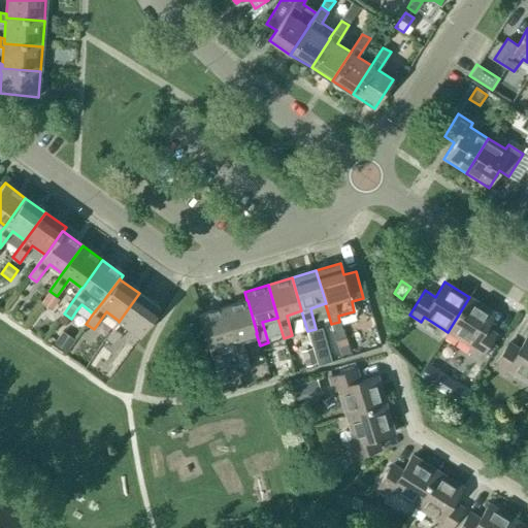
[(51,309),(58,299),(47,292),(40,302),(51,309)]
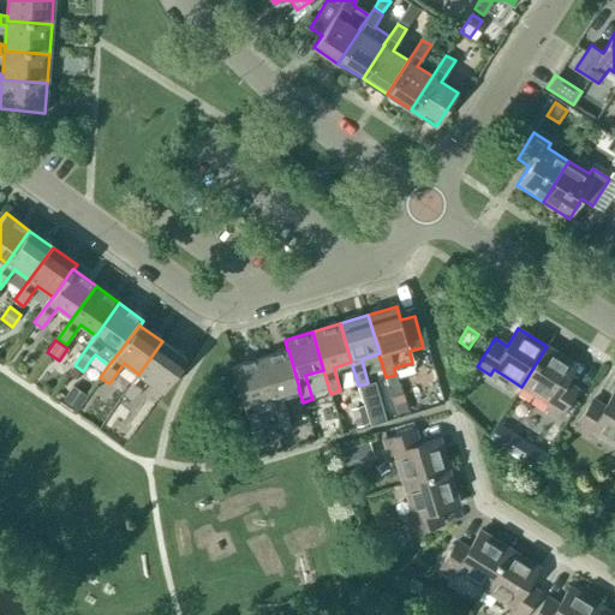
[(138,375),(138,374),(124,394),(132,400),(147,380),(162,392),(186,359),(162,341),(138,375)]
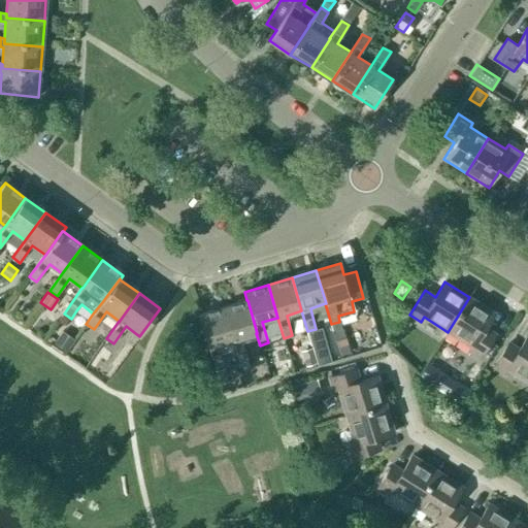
[(469,297),(448,332),(471,347),(468,352),(480,359),(495,334),(485,328),(494,312),(469,297)]
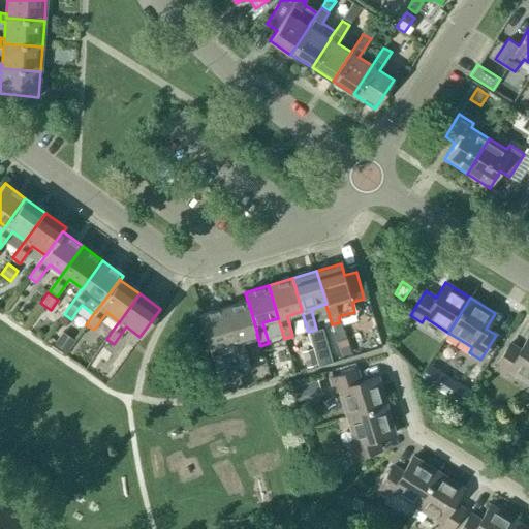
[(242,338),(256,334),(257,334),(248,301),(247,301),(223,308),(234,341),(232,341),(242,372),(251,369),(248,359),(242,338)]
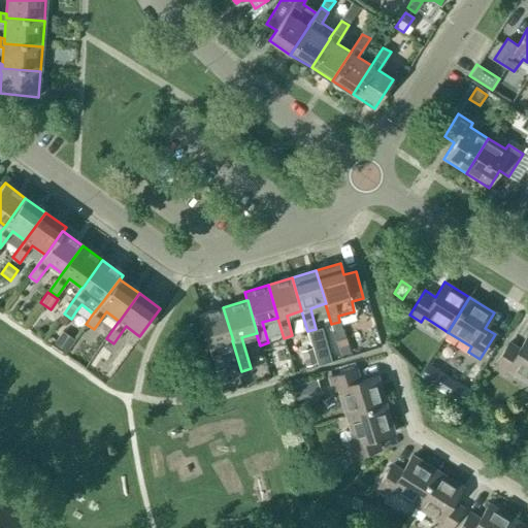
[(218,344),(232,340),(233,340),(223,307),(199,315),(215,368),(224,365),(218,344)]
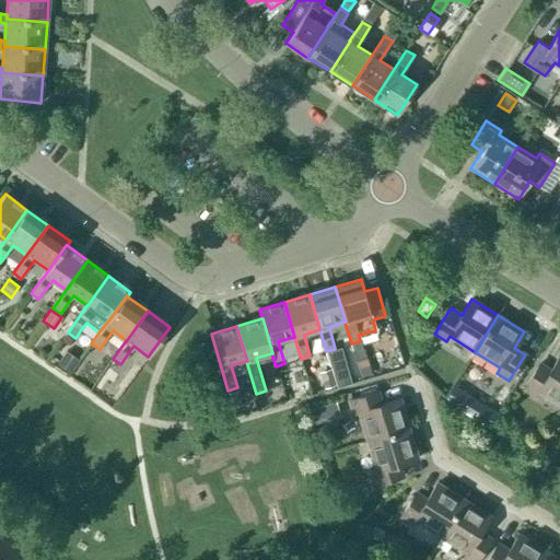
[(67,333),(60,340),(67,346),(73,338),(67,333)]
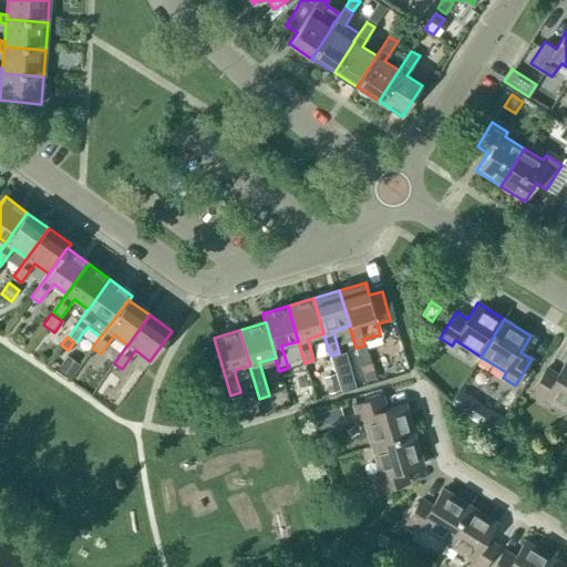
[(566,410),(566,359),(557,375),(546,369),(531,394),(542,402),(545,397),(566,410)]
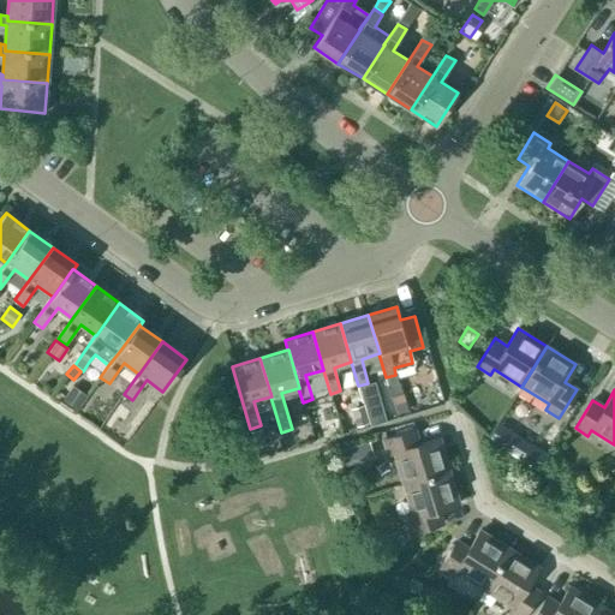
[(69,393),(64,400),(77,410),(82,402),(69,393)]
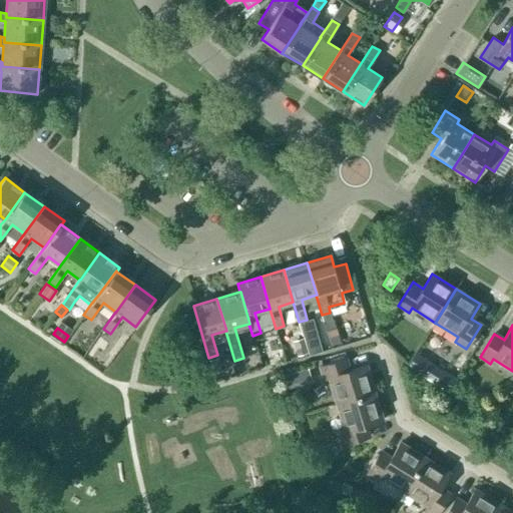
[(331,346),(341,343),(336,328),(326,331),(331,346)]
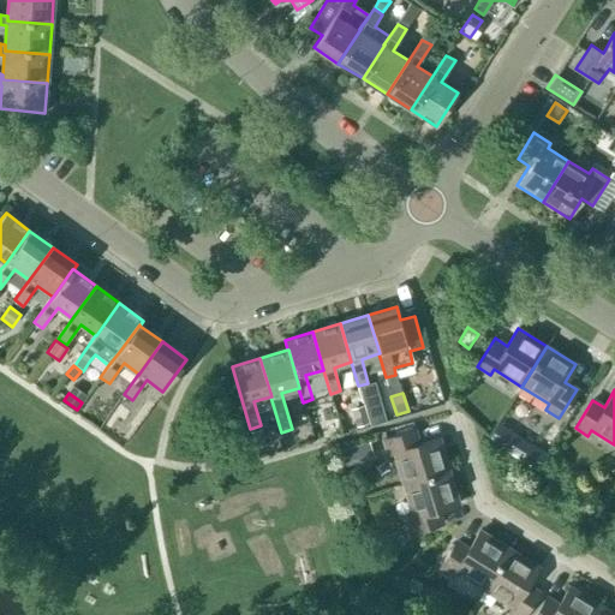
[(372,404),(364,406),(369,422),(370,427),(387,422),(381,401),(372,404)]
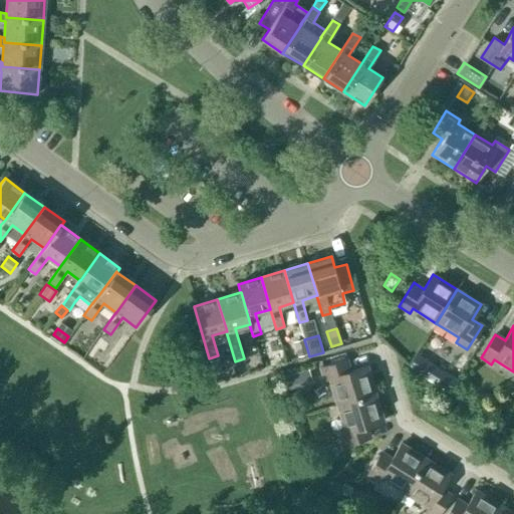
[(297,356),(308,352),(304,339),(304,337),(292,341),(297,356)]
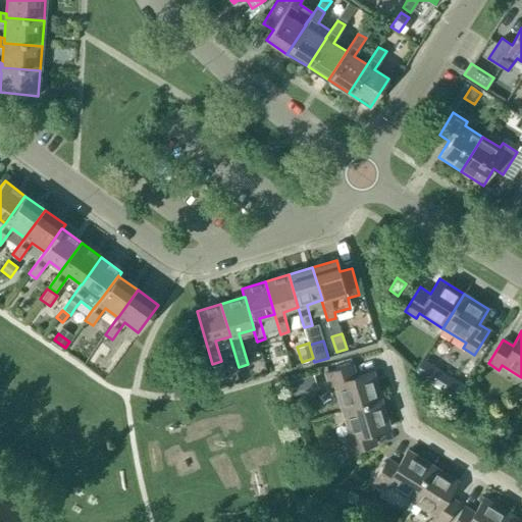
[(216,380),(225,377),(221,364),(212,367),(216,380)]
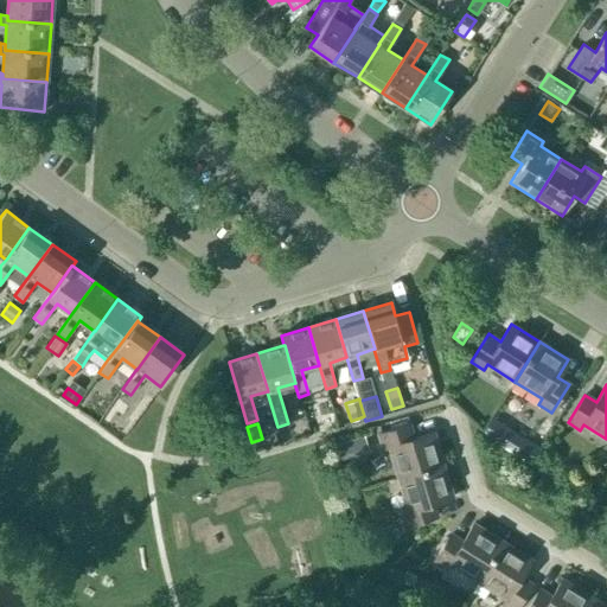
[(397,479),(443,465),(434,433),(414,439),(409,426),(378,435),(382,449),(389,447),(397,479)]
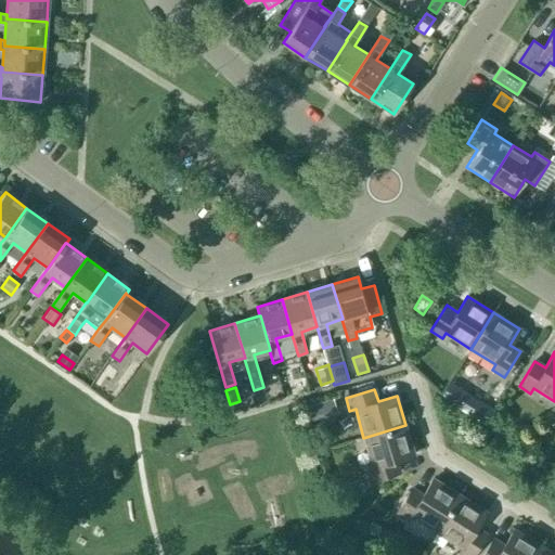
[(311,400),(301,403),(305,416),(315,413),(311,400)]
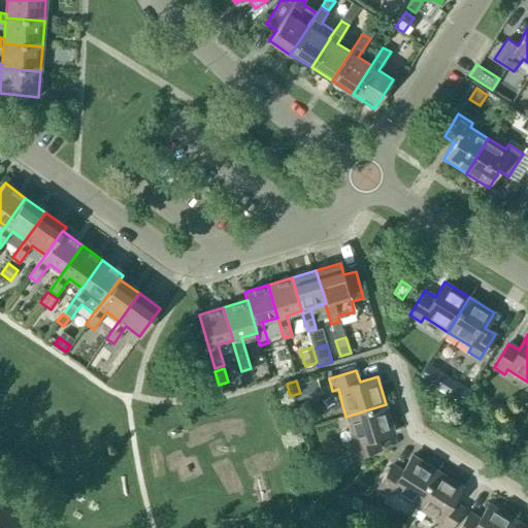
[(468,392),(454,383),(446,394),(460,403),(468,392)]
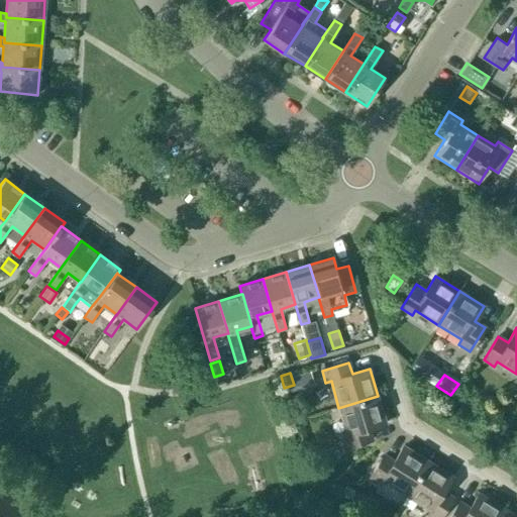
[(378,396),(338,408),(346,434),(341,436),(344,447),(372,440),(369,428),(386,424),(378,396)]
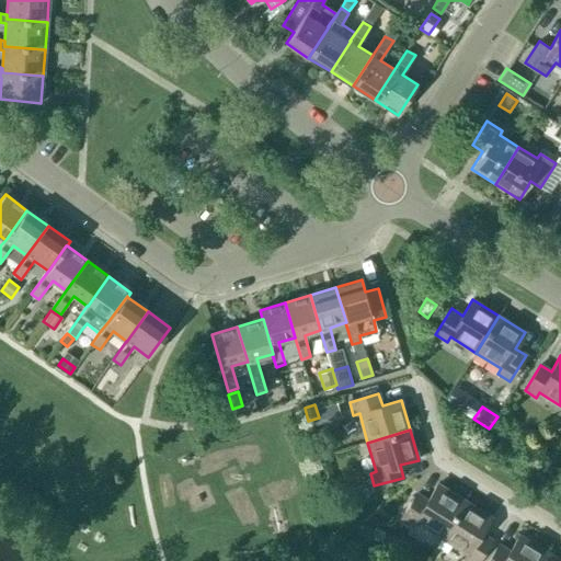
[(441,537),(464,500),(437,484),(427,500),(416,493),(400,519),(412,527),(415,522),(441,537)]
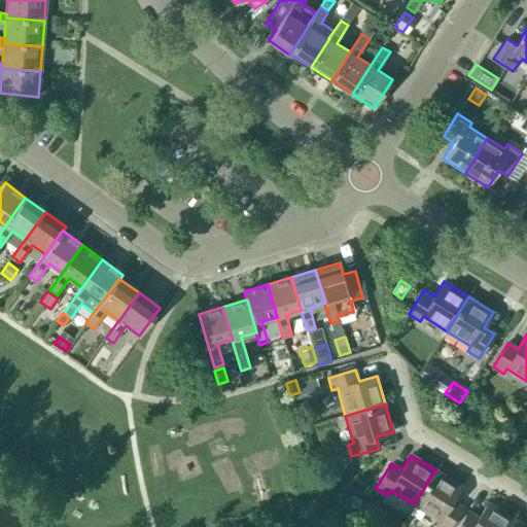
[(435,469),(414,504),(438,520),(435,525),(438,526),(449,526),(461,507),(451,501),(461,486),(435,469)]
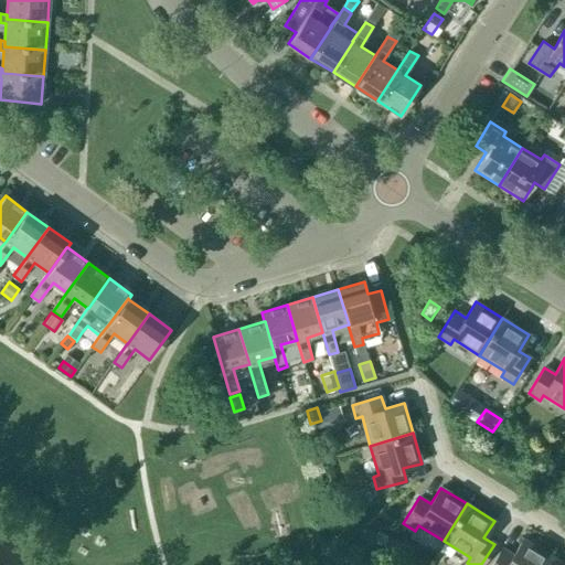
[(543,564),(550,555),(523,539),(513,555),(502,548),(491,564),(543,564)]
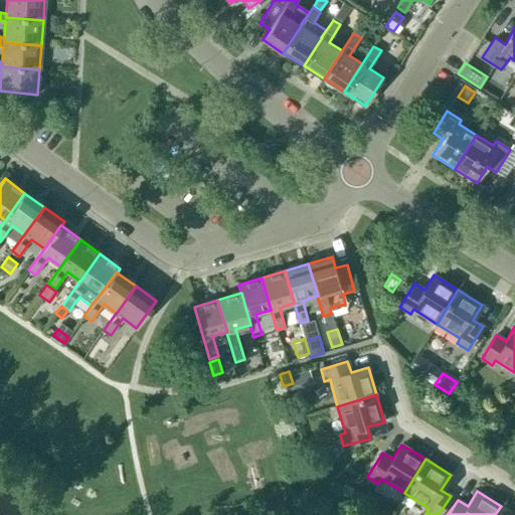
[(514,514),(501,506),(495,514),(514,514)]
